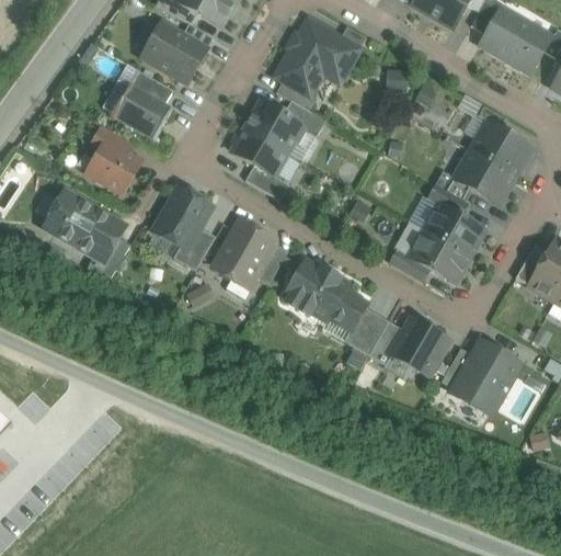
[(197,12),(176,0),(158,0),(157,3),(189,22),(191,23),(197,12)]
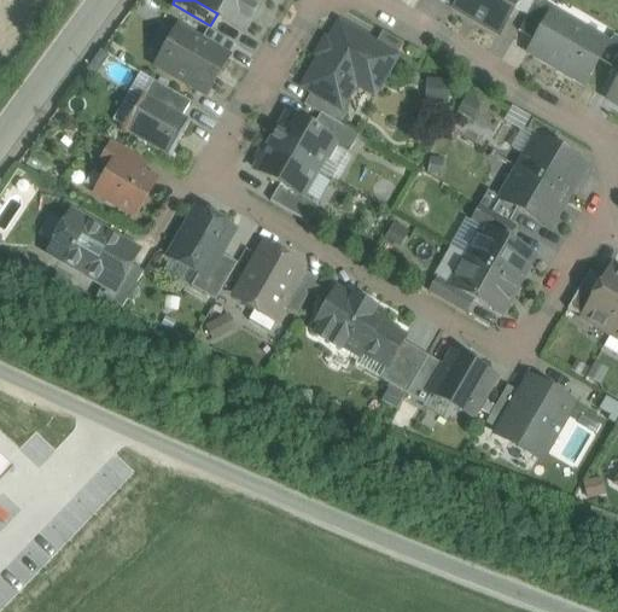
[(194,0),(217,13),(243,28),(258,0),(194,0)]
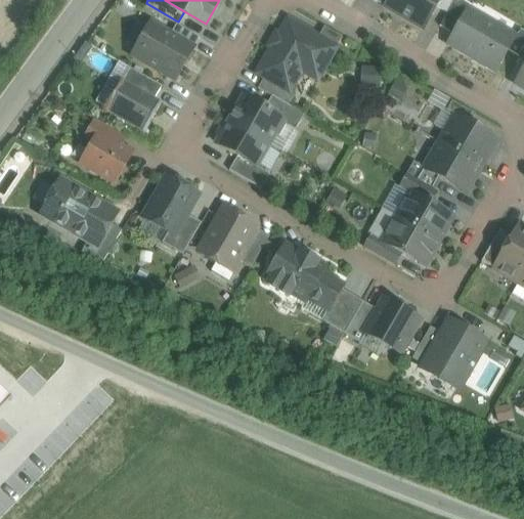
[(385,0),(384,3),(423,26),(437,0),(385,0)]
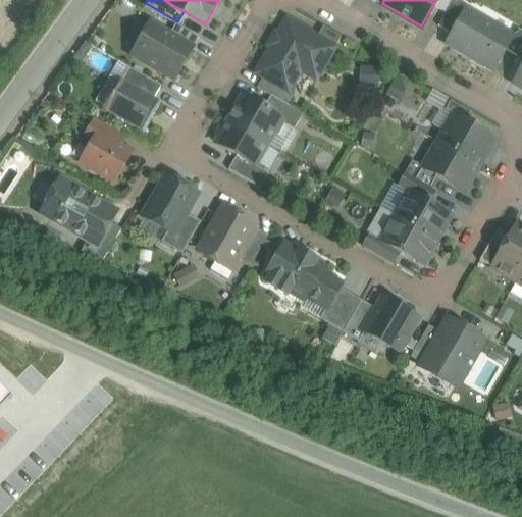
[(451,0),(437,22),(448,29),(462,3),(456,0),(451,0)]
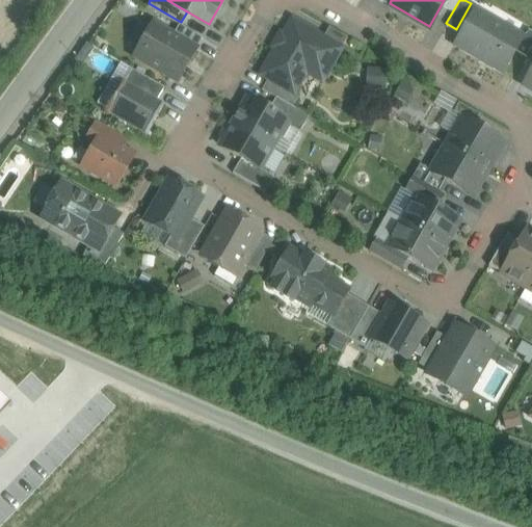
[(523,33),(475,6),(454,41),(503,69),(515,47),(523,33)]
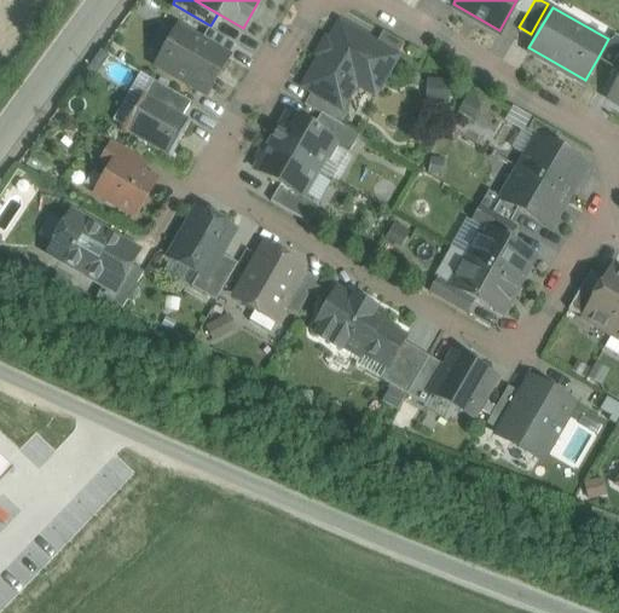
[(376,40),(340,19),(304,82),(312,87),(341,104),(342,103),(358,76),(368,74),(380,81),(397,52),(376,40)]
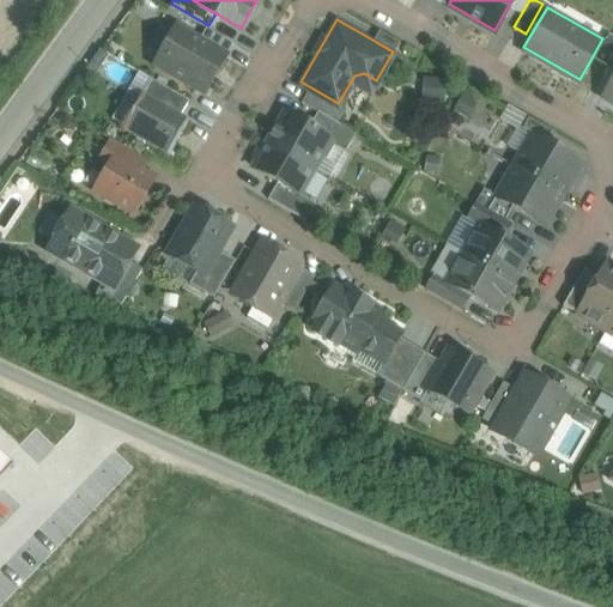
[(199,37),(176,24),(155,61),(205,90),(226,53),(199,37)]
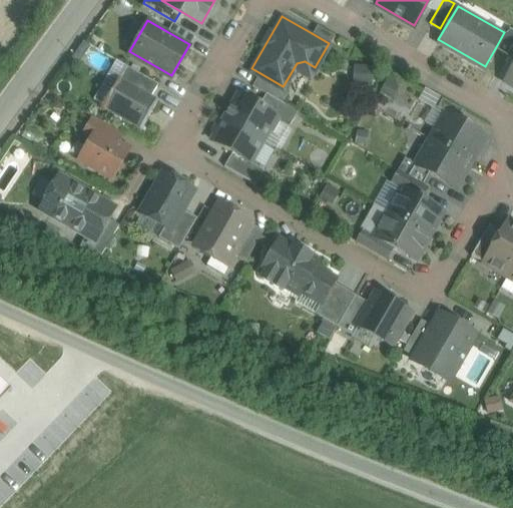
[(174,21),(172,20),(166,31),(189,44),(195,33),(174,21)]
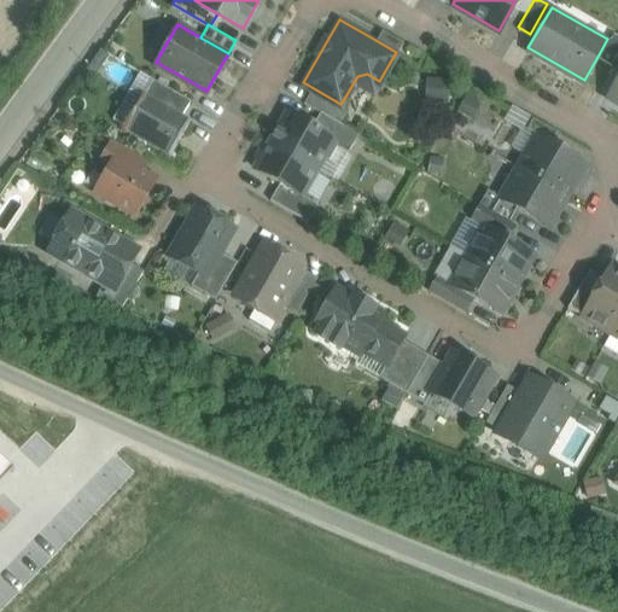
[(403,40),(382,28),(375,40),(396,52),(403,40)]
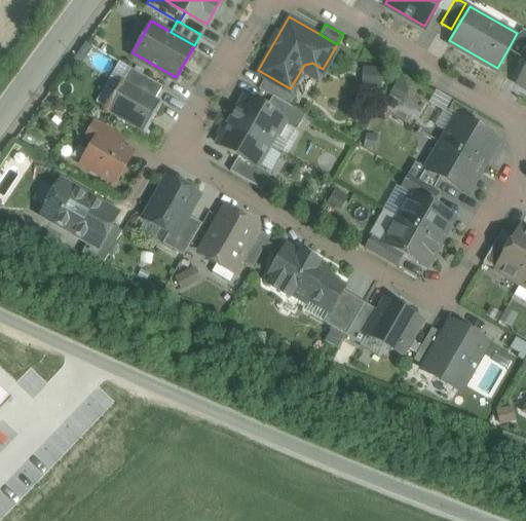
[(525,41),(525,27),(522,26),(517,33),(510,46),(520,52),(525,41)]
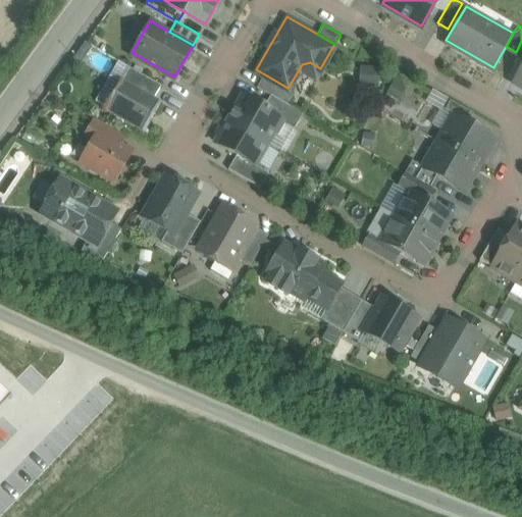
[(160,83),(128,64),(121,78),(153,96),(160,83)]
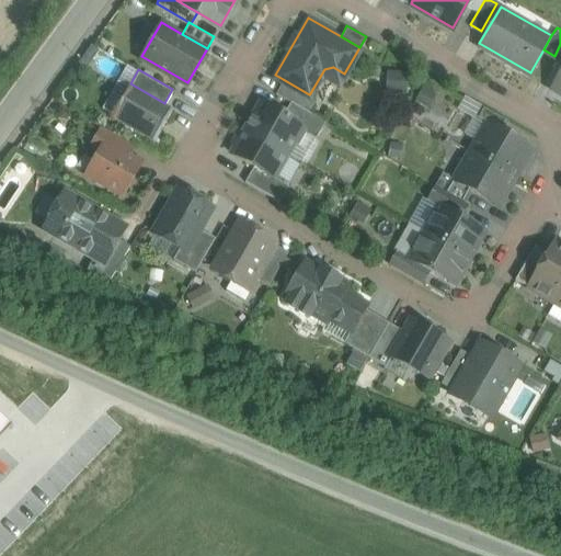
[(388,87),(401,88),(403,70),(389,69),(388,87)]
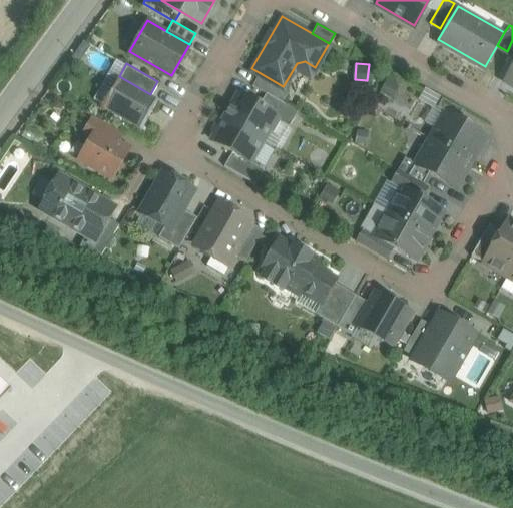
[(283,86),(259,72),(252,82),(266,90),(284,100),(288,94),(286,87),(284,85),(283,86)]
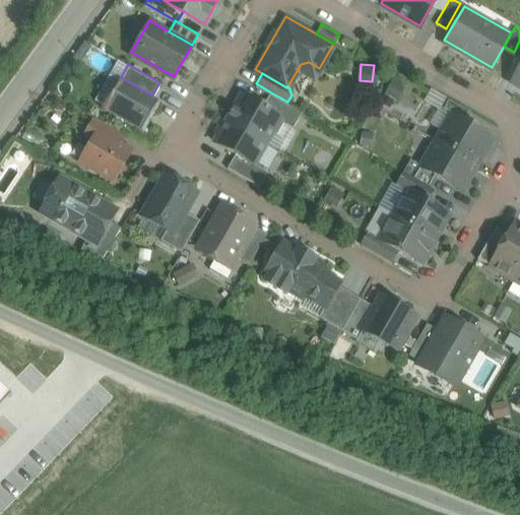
[(152,95),(121,77),(105,107),(143,129),(159,100),(152,95)]
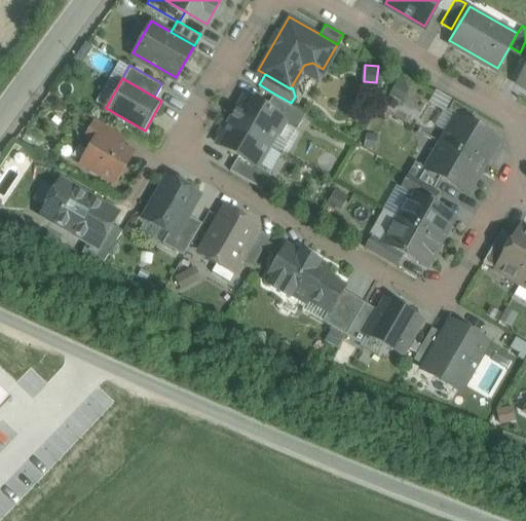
[(430,99),(446,105),(451,92),(436,86),(430,99)]
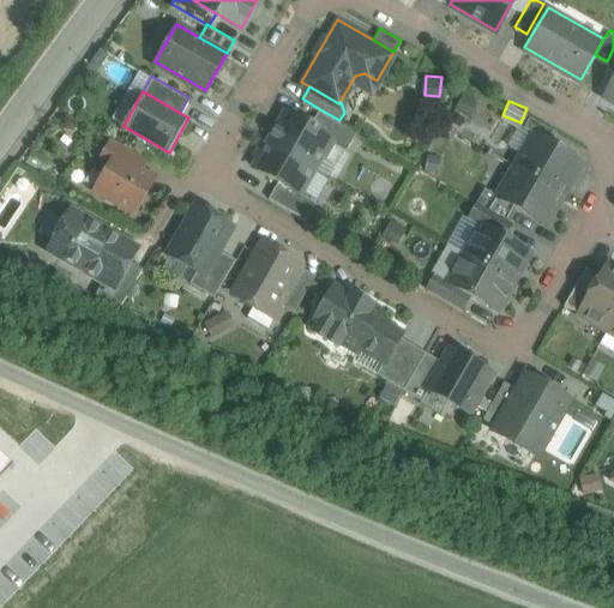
[(339,120),(318,108),(309,122),(335,137),(332,142),(345,149),(356,130),(339,120)]
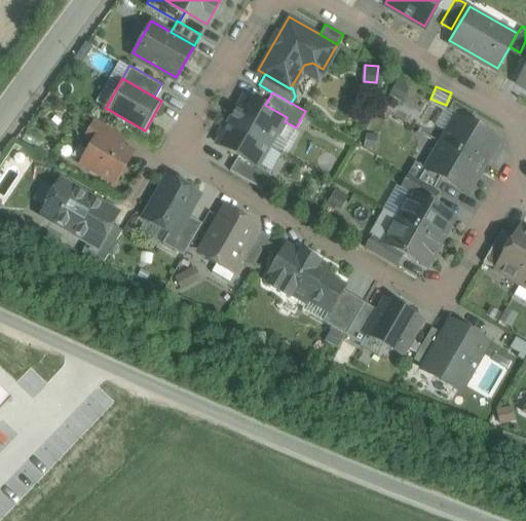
[(265,105),(245,94),(230,118),(270,141),(276,131),(278,132),(285,121),(287,117),(265,105)]
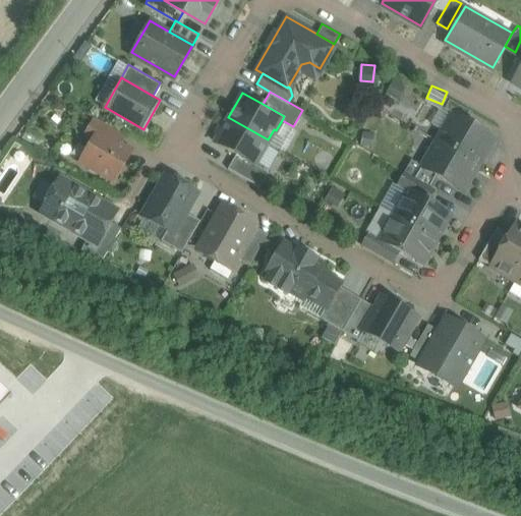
[(472,110),(447,96),(440,107),(451,113),(466,121),(472,110)]
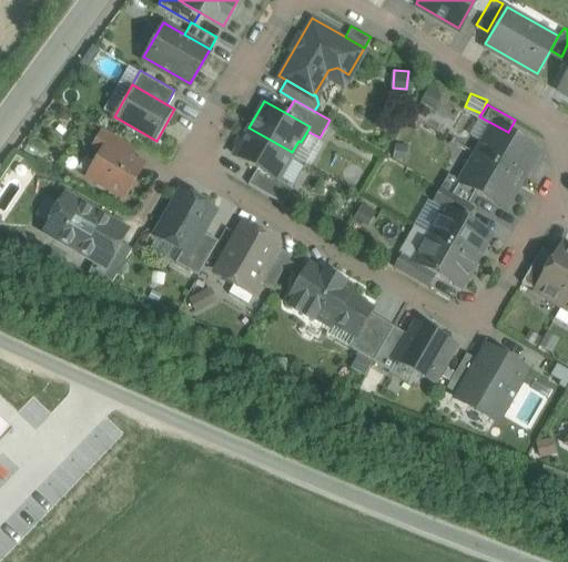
[(508,132),(492,123),(475,151),(521,177),(538,150),(508,132)]
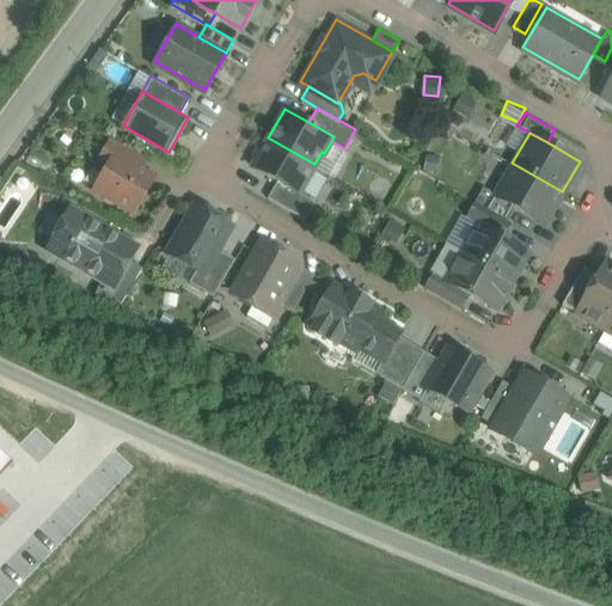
[(111,136),(99,157),(110,163),(115,154),(116,154),(122,142),(111,136)]
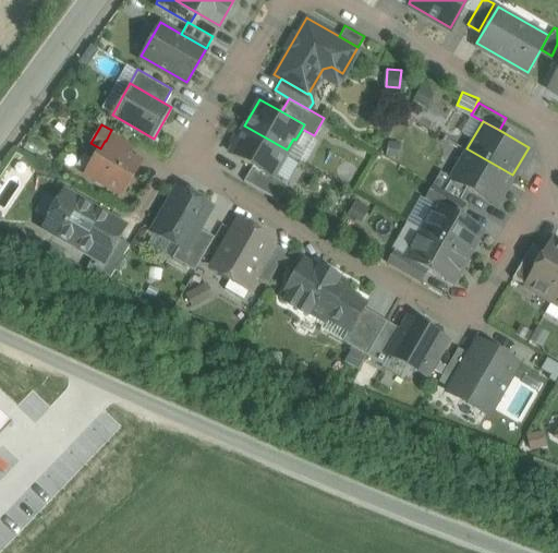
[(287,149),(244,125),(230,149),(253,163),(273,175),(273,173),(287,149)]
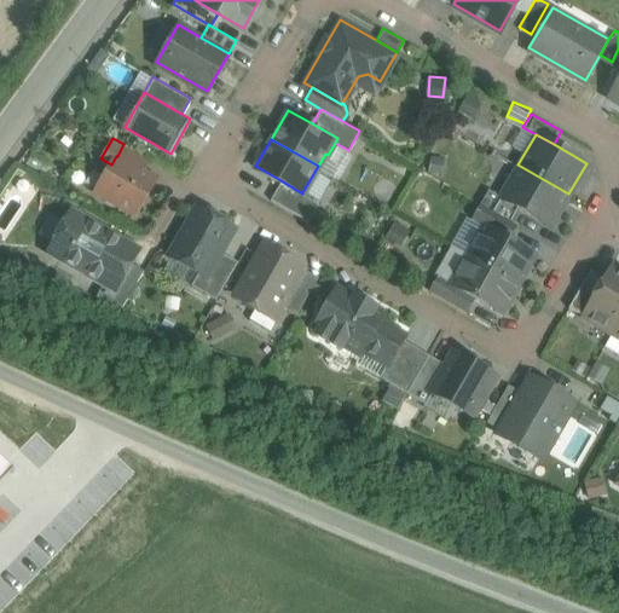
[(117,156),(116,156),(111,165),(97,189),(134,210),(154,178),(117,156)]
